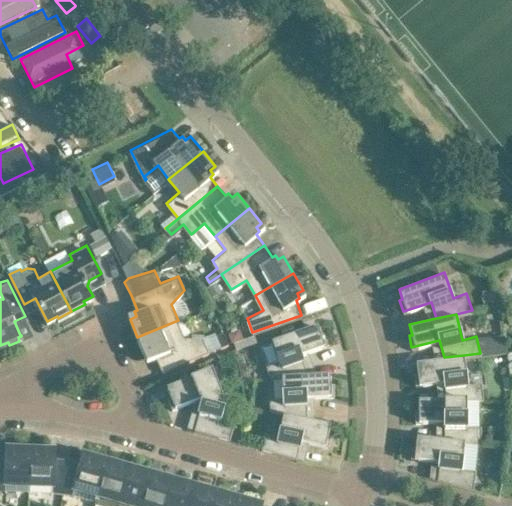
[(209,350),(203,336),(184,335),(178,320),(137,337),(145,355),(151,352),(153,357),(156,355),(163,370),(209,350)]
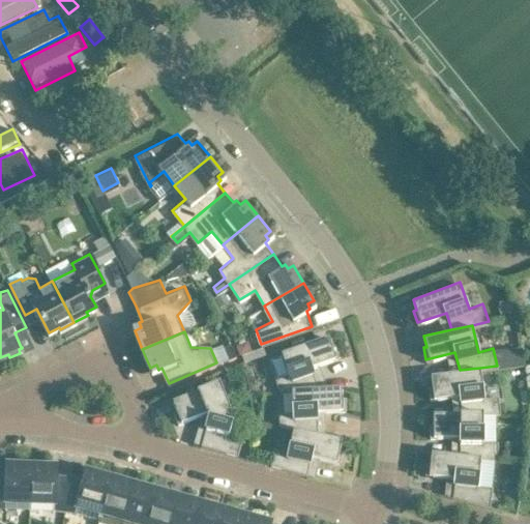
[(292,388),(318,385),(311,365),(340,355),(335,343),(331,344),(328,333),(282,350),(289,373),(275,377),(280,388),(292,388)]
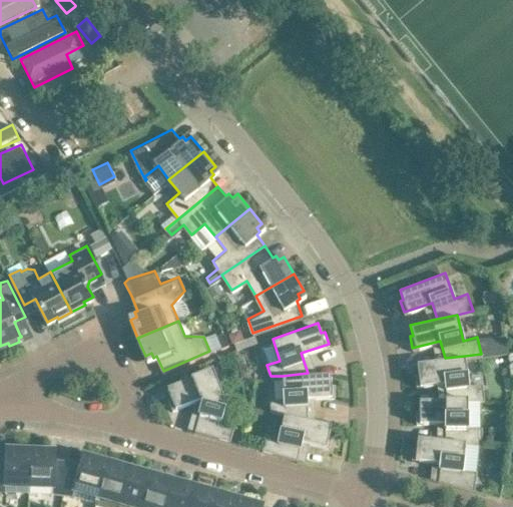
[(242,336),(238,327),(227,332),(231,341),(242,336)]
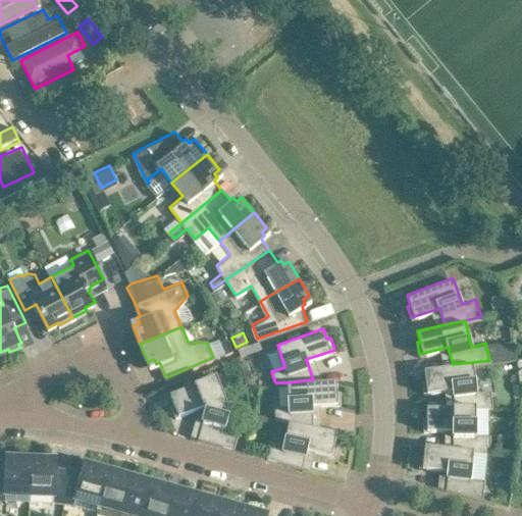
[(455,405),(475,406),(492,406),(490,388),(476,390),(473,362),(453,364),(424,367),(425,378),(422,378),(423,391),(453,388),(455,405)]
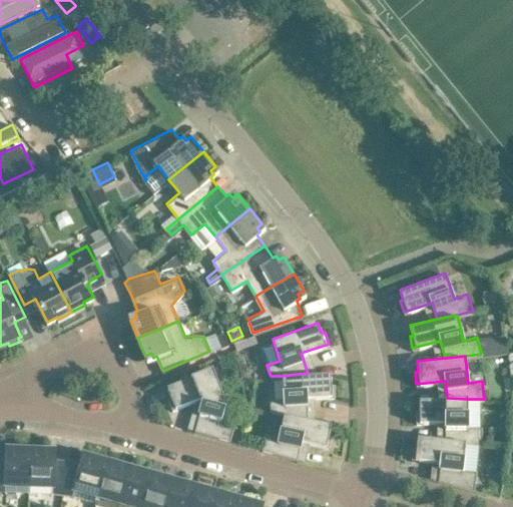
[(194,429),(229,438),(234,422),(220,418),(223,408),(223,405),(223,401),(222,397),(220,390),(211,368),(167,385),(171,395),(167,396),(172,408),(200,397),(201,399),(201,402),(194,429)]
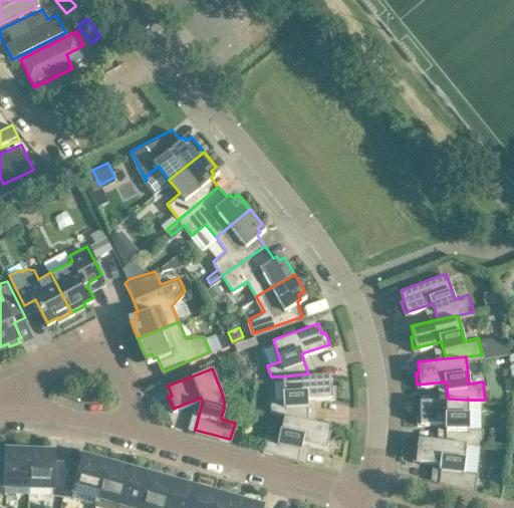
[(284,414),(308,418),(307,397),(335,395),(334,383),(331,383),(331,372),(308,373),(283,376),(284,398),(270,399),(271,411),(284,414)]
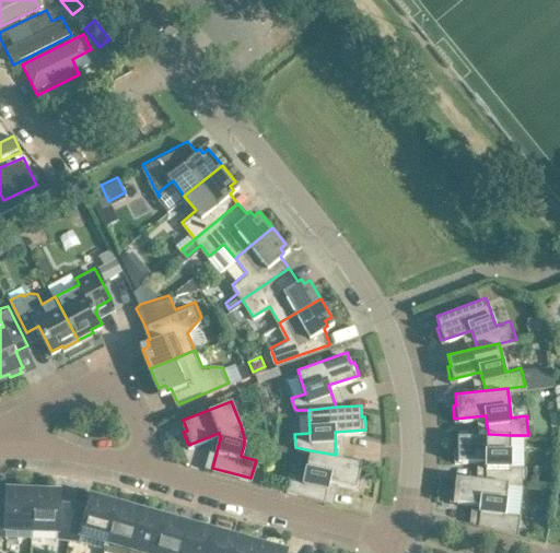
[(510,435),(488,434),(457,434),(457,446),(454,446),(454,459),(486,459),(486,478),(508,481),(526,483),(526,463),(510,463),(510,435)]
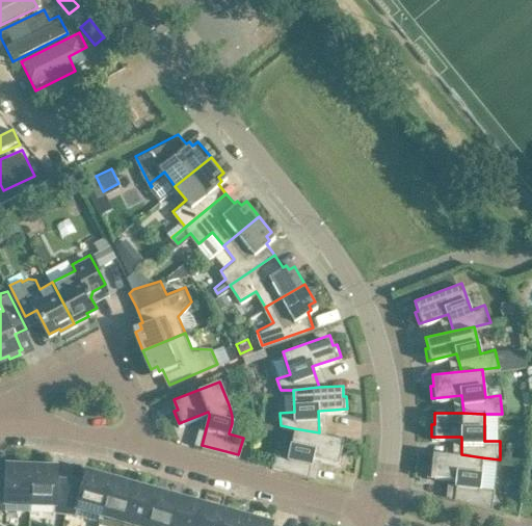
[(343,439),(319,432),(294,428),(290,450),(275,447),(271,465),(308,475),(312,455),(342,463),(344,450),(341,449),(343,439)]
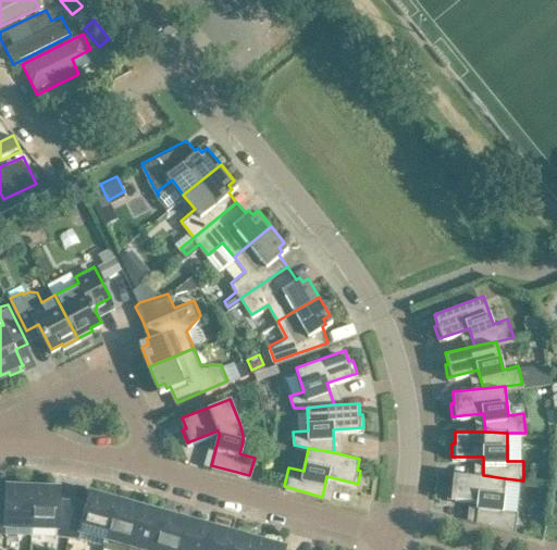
[(505,478),(483,475),(453,472),(452,483),(448,483),(447,496),(478,499),(475,519),(515,530),(517,509),(502,508),(505,478)]
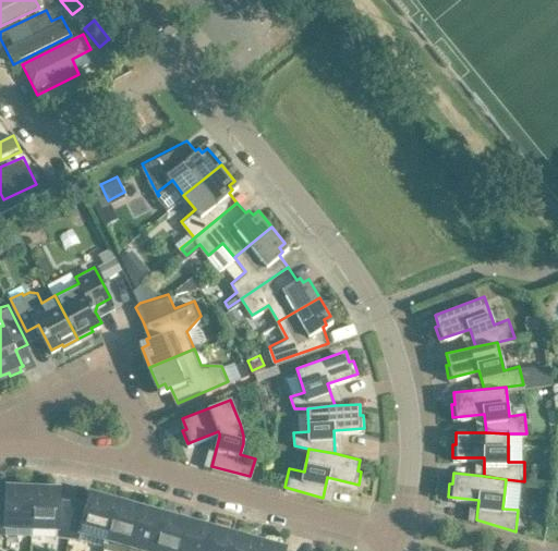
[(32,533),(33,486),(7,485),(5,486),(8,486),(8,499),(0,499),(0,528),(5,528),(5,531),(32,533)]
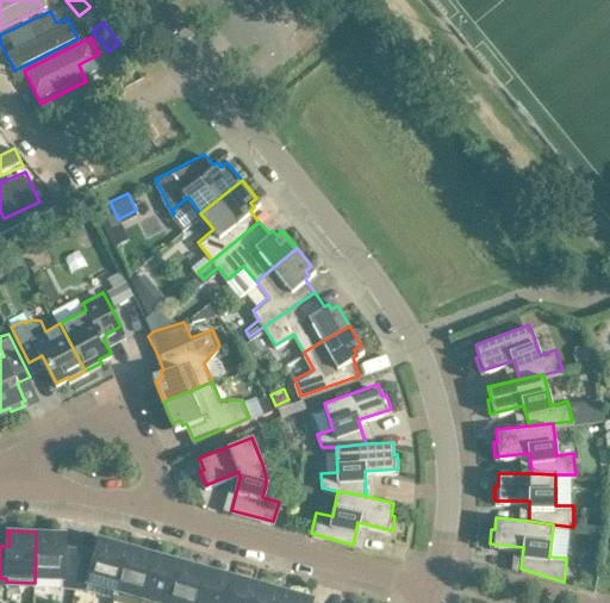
[(74,583),(79,551),(63,548),(63,534),(66,534),(66,533),(36,532),(35,583),(62,584),(62,580),(74,583)]
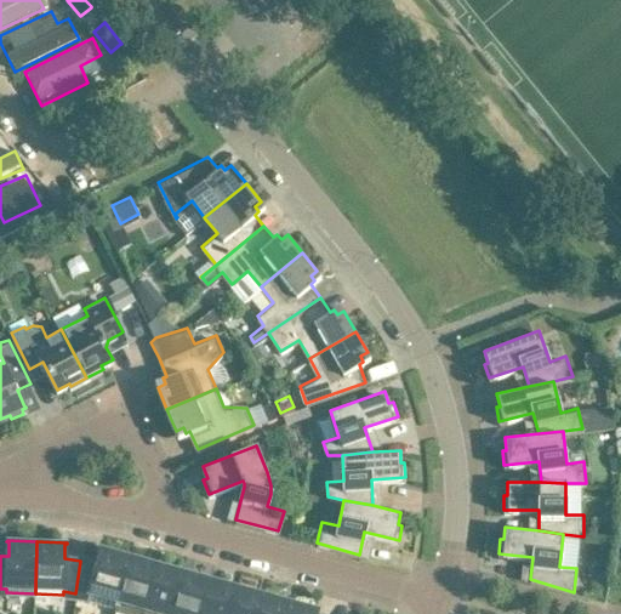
[(115,606),(129,555),(101,547),(100,549),(102,550),(98,563),(80,561),(75,593),(89,595),(87,598),(115,606)]
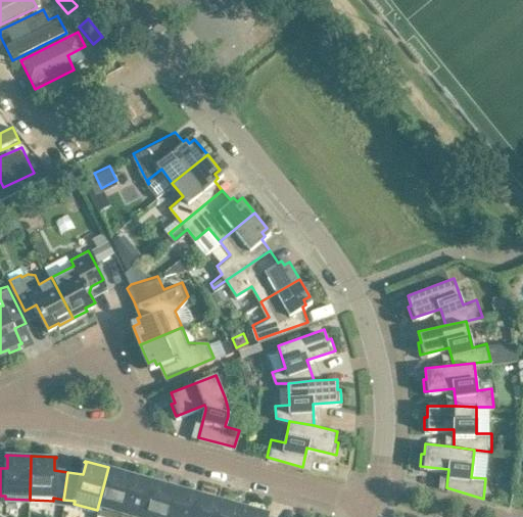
[(119,516),(132,473),(108,467),(97,510),(99,503),(121,509),(117,516),(119,516)]
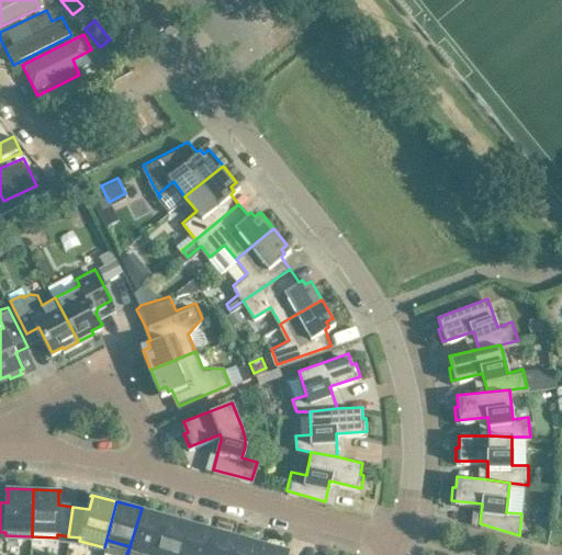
[(154,554),(166,516),(142,508),(127,554),(154,554)]
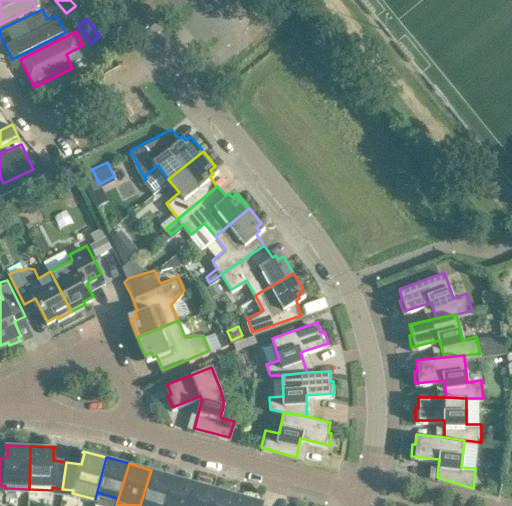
[(164,505),(173,476),(151,470),(140,505),(164,505)]
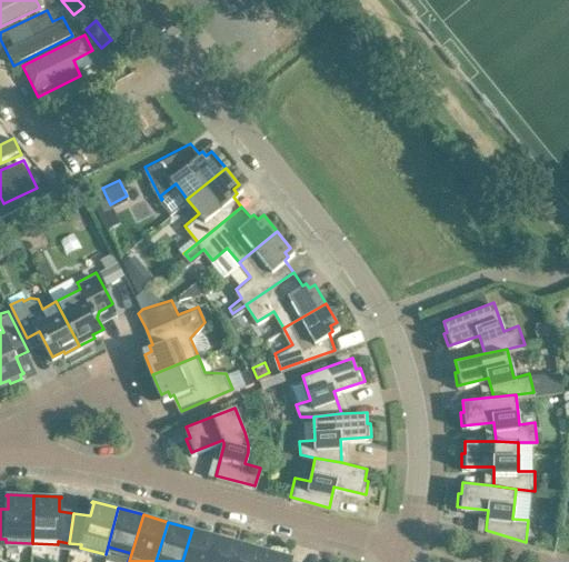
[(209,561),(217,535),(192,529),(182,561),(209,561)]
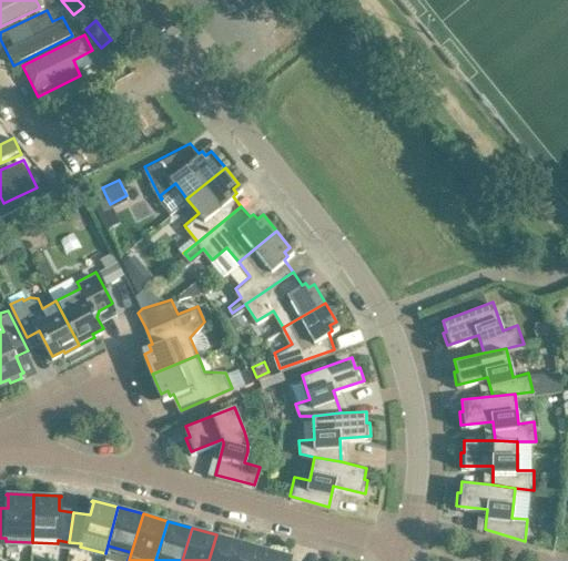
[(235,560),(241,541),(216,534),(209,560),(235,560)]
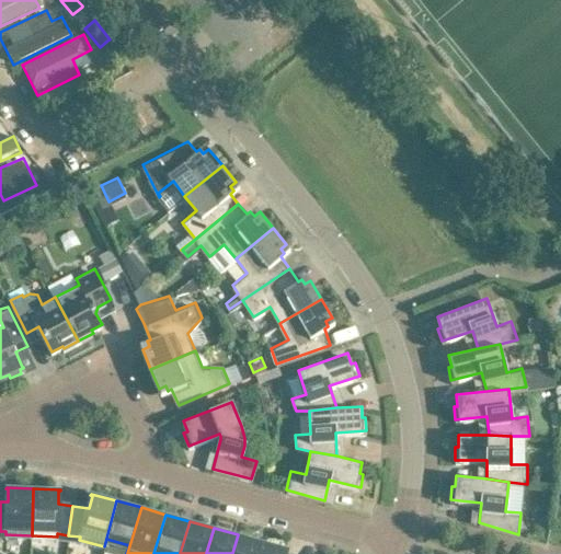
[(258,553),(262,542),(238,534),(232,553),(258,553)]
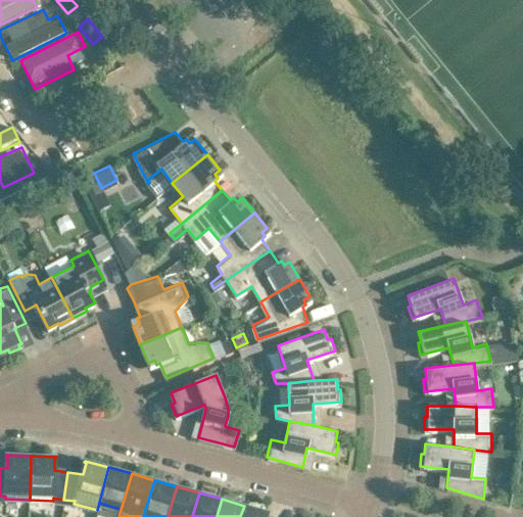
[(264,516),(266,513),(267,514),(268,512),(244,506),(240,516),(264,516)]
